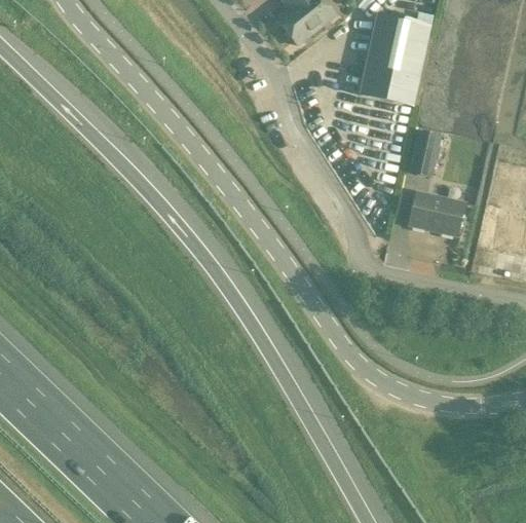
[(297,44),(336,13),(325,0),(283,0),(290,8),(277,19),(297,44)]
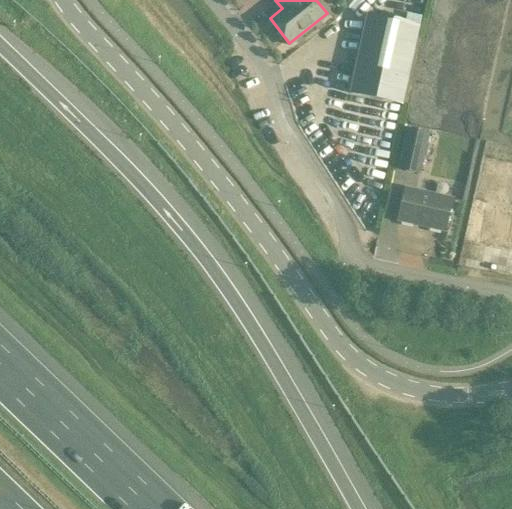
[(403,102),(422,14),(407,11),(405,21),(367,13),(350,91),(403,102)]
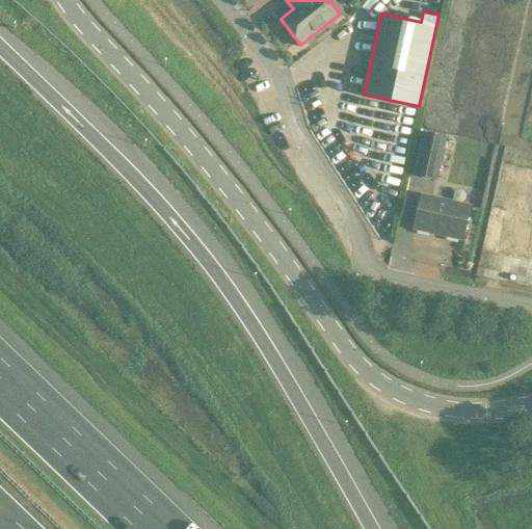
[(446,137),(423,132),(414,173),(436,178),(446,137)]
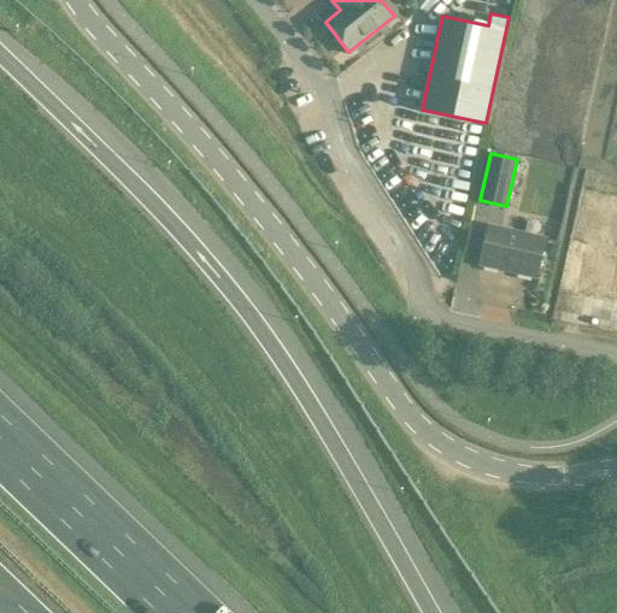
[(589,246),(581,287),(616,294),(616,251),(603,248),(605,240),(609,240),(616,200),(616,199),(583,192),(574,233),(595,237),(593,247),(589,246)]
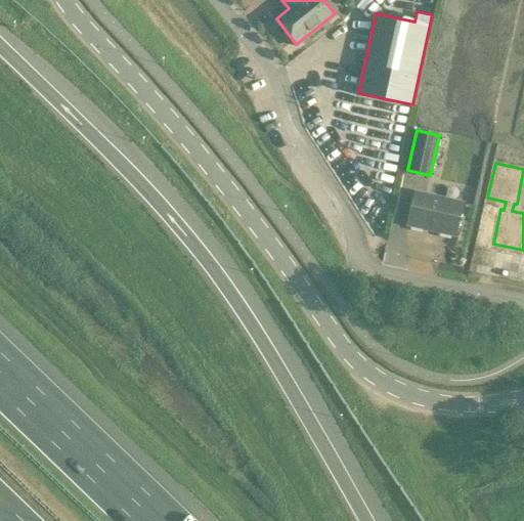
[(408,223),(455,234),(463,202),(416,190),(408,223)]
